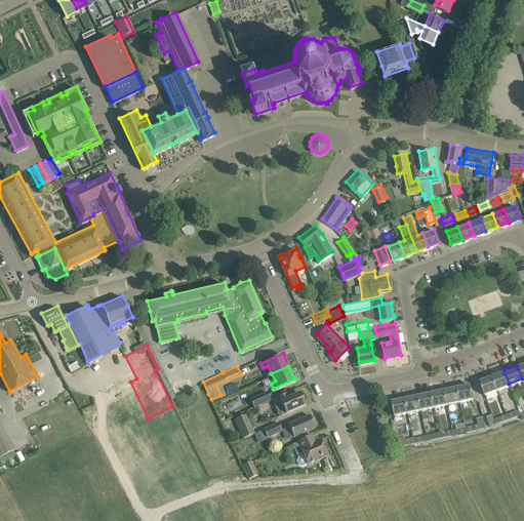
[(504,369),(491,374),(496,388),(509,384),(504,369)]
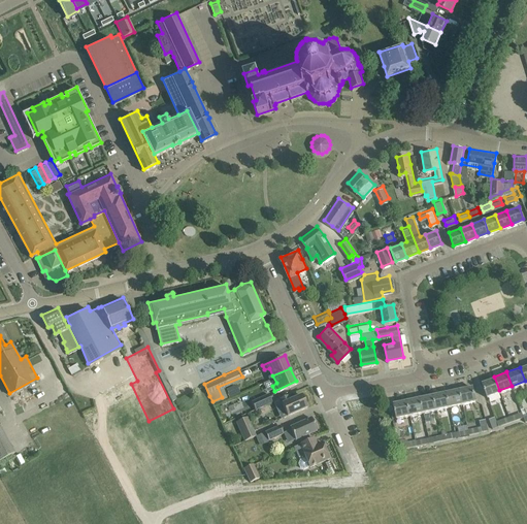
[(161,374),(172,397),(176,395),(165,372),(161,374)]
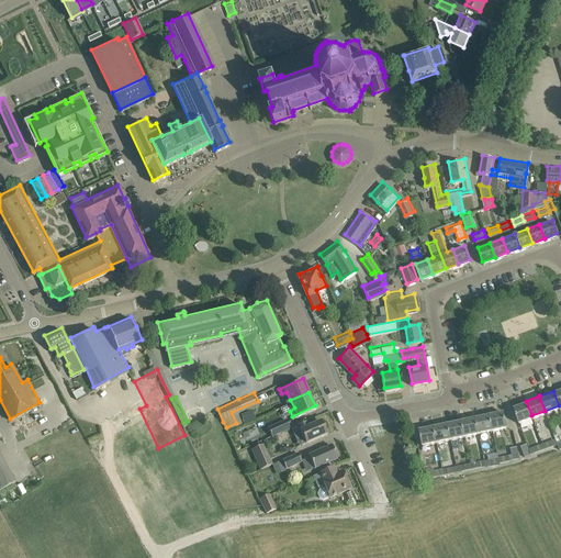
[(531,415),(526,401),(513,405),(518,421),(531,415)]
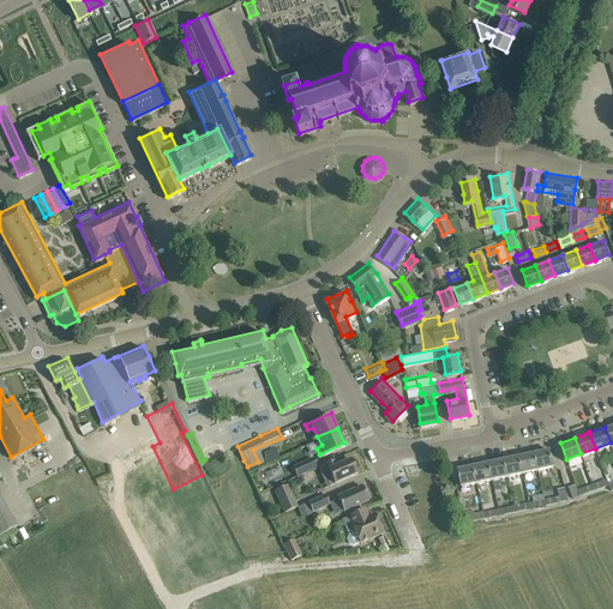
[(271,445),(263,448),(266,458),(275,454),(271,445)]
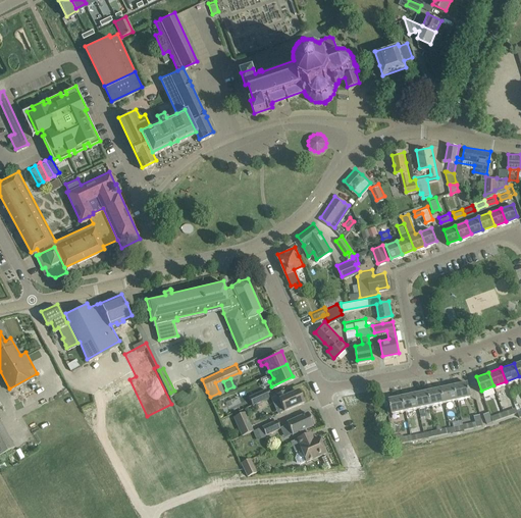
[(467,380),(454,382),(457,397),(470,395),(467,380)]
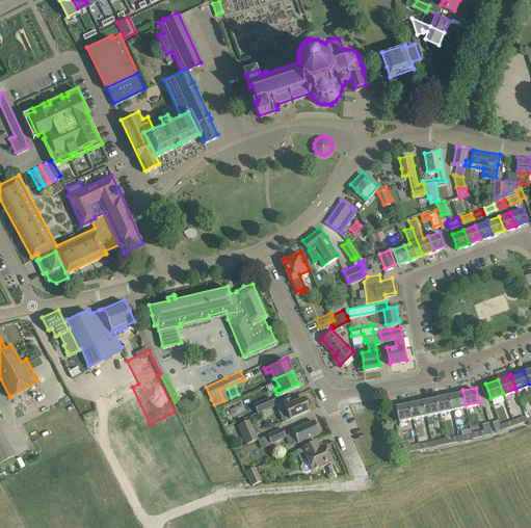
[(462,390),(449,393),(452,407),(466,404),(462,390)]
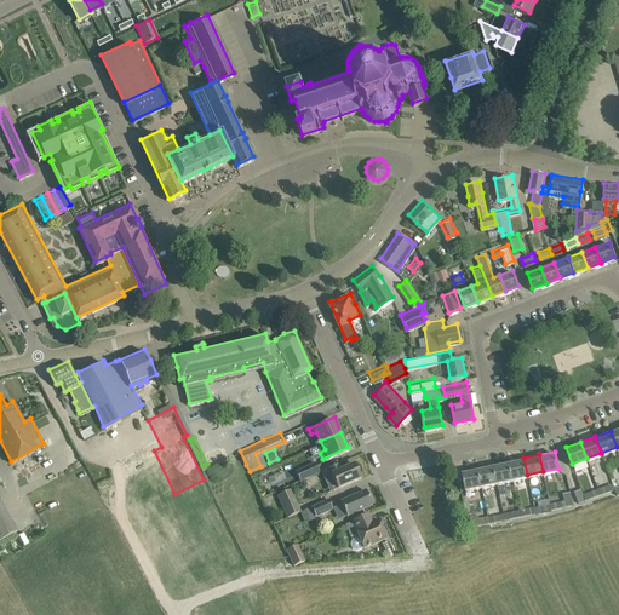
[(523,458),(508,461),(511,478),(527,475),(523,458)]
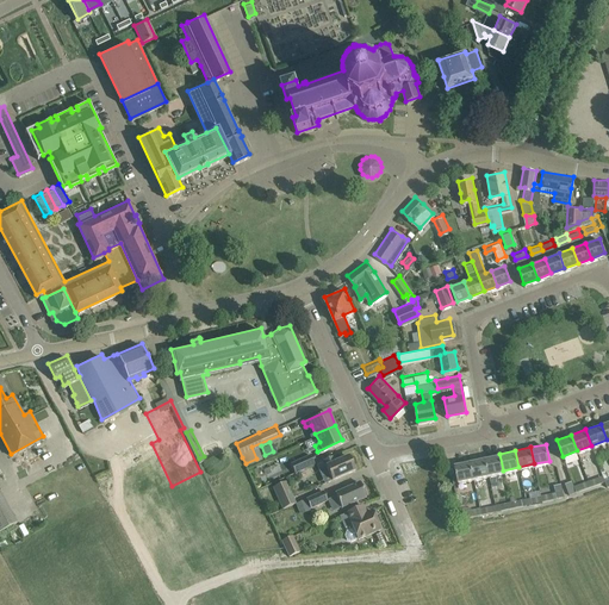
[(291,460),(294,469),(315,461),(310,451),(291,460)]
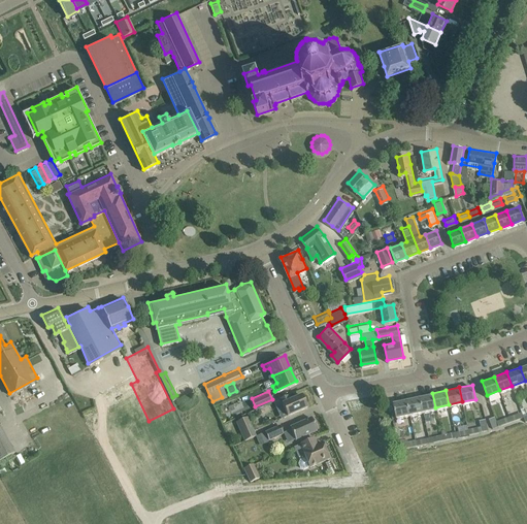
[(278,395),(287,414),(306,404),(301,392),(291,397),(288,391),(278,395)]
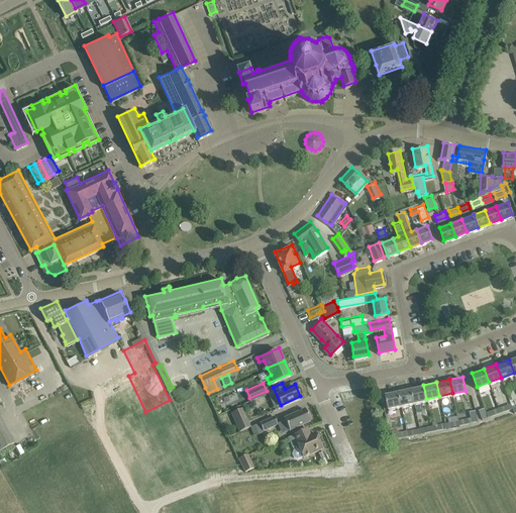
[(423,385),(411,388),(414,402),(426,399),(423,385)]
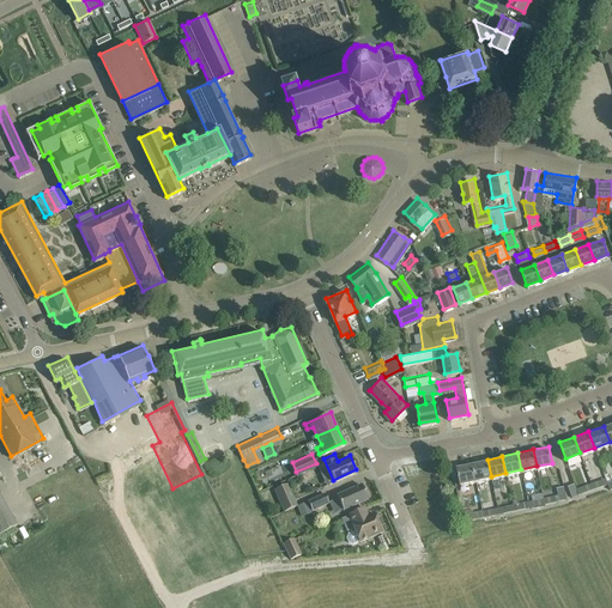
[(488,460),(472,462),(476,479),(491,476),(488,460)]
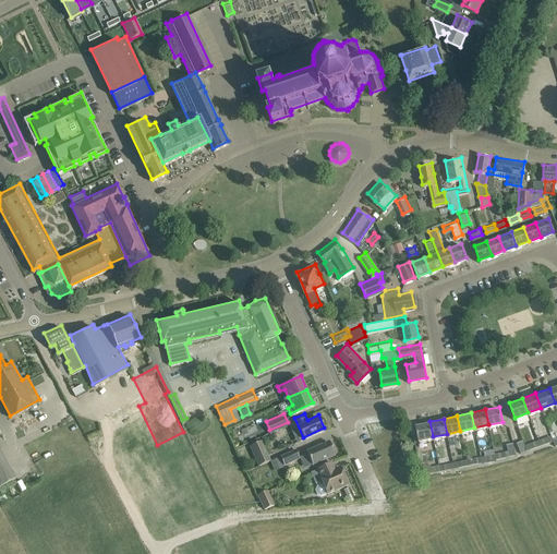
[(433,436),(430,421),(415,424),(419,440),(433,436)]
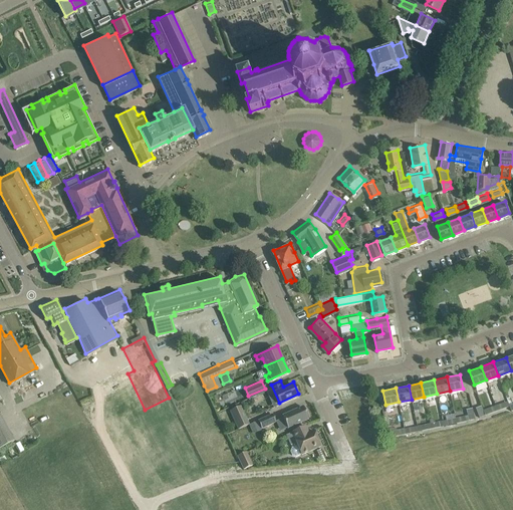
[(90,418),(101,412),(94,398),(83,404),(90,418)]
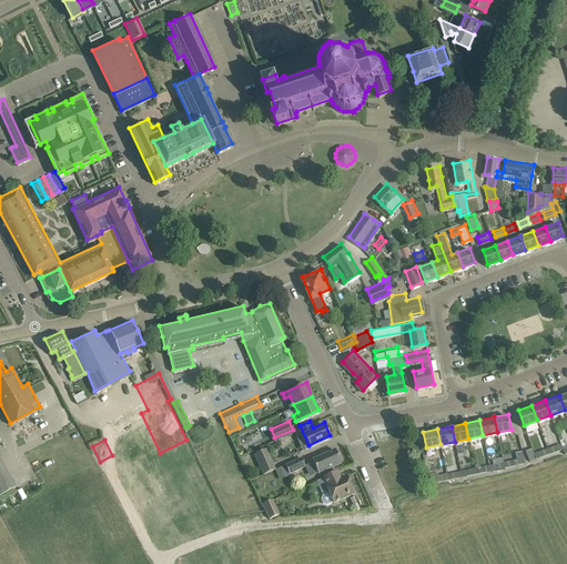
[(562,441),(547,445),(548,451),(563,445),(562,441)]
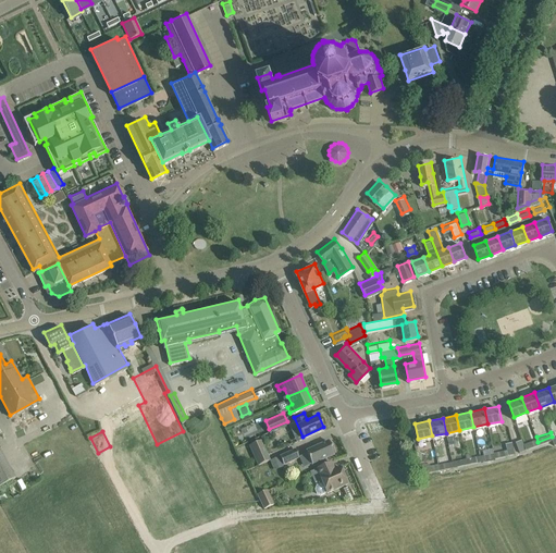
[(249,442),(257,462),(270,456),(261,437),(249,442)]
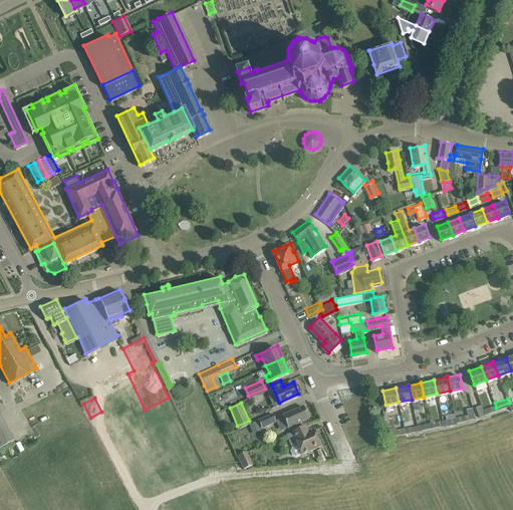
[(496,408),(495,403),(483,408),(481,403),(476,405),(479,414),(496,408)]
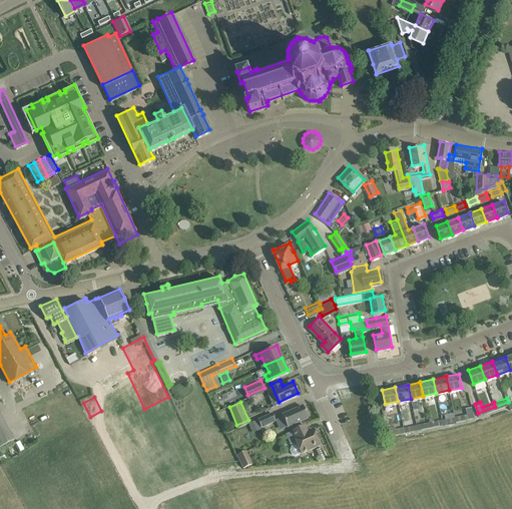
[(281,412),(287,424),(308,415),(302,403),(281,412)]
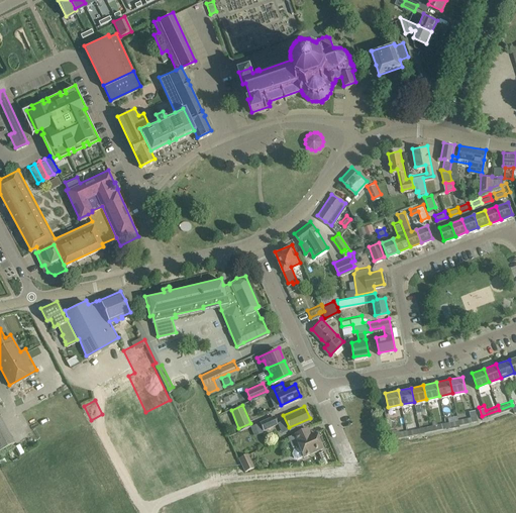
[(471,415),(457,418),(458,423),(477,419),(475,408),(470,409),(471,415)]
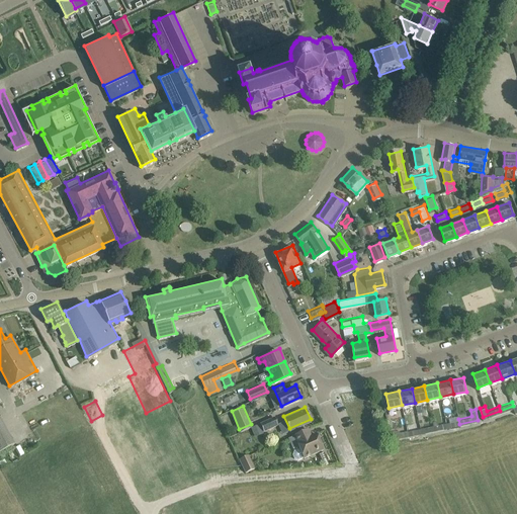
[(259,421),(263,429),(278,422),(274,414),(259,421)]
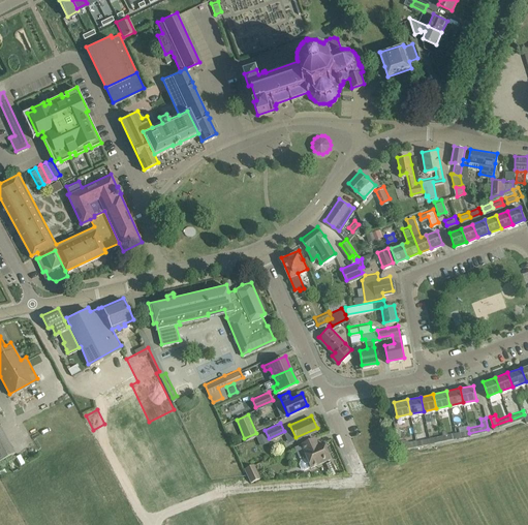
[(442,433),(443,439),(457,436),(455,431),(447,432),(446,428),(441,429),(442,433)]
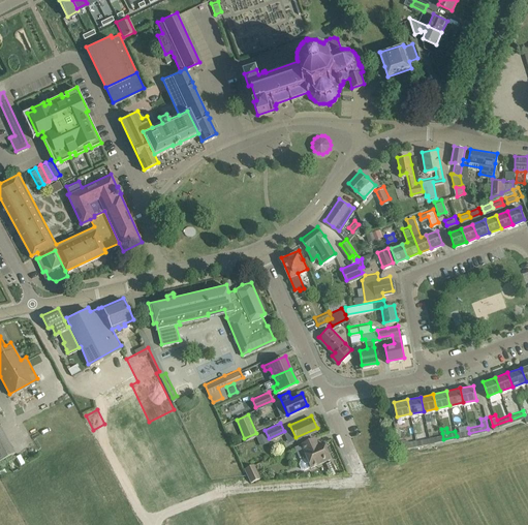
[(468,428),(455,431),(457,436),(469,433),(468,428)]
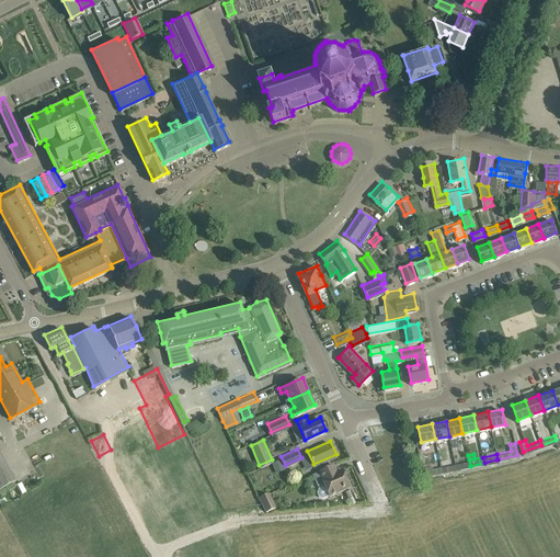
[(280,456),(272,461),(275,469),(284,465),(280,456)]
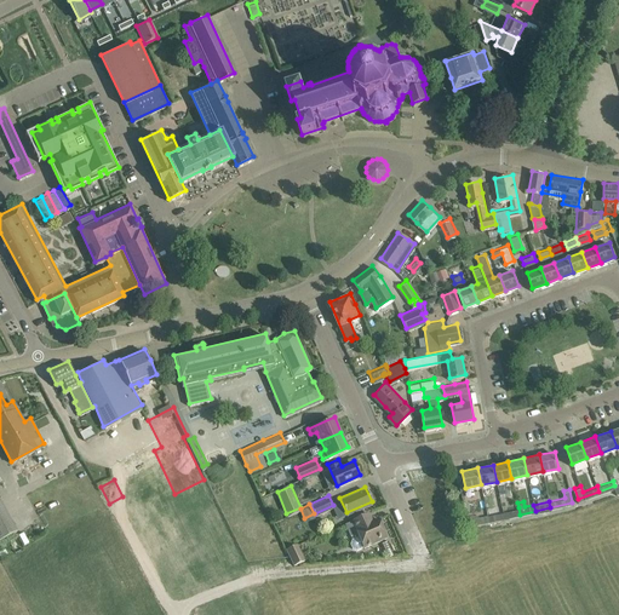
[(519,507),(503,511),(504,517),(520,515),(519,507)]
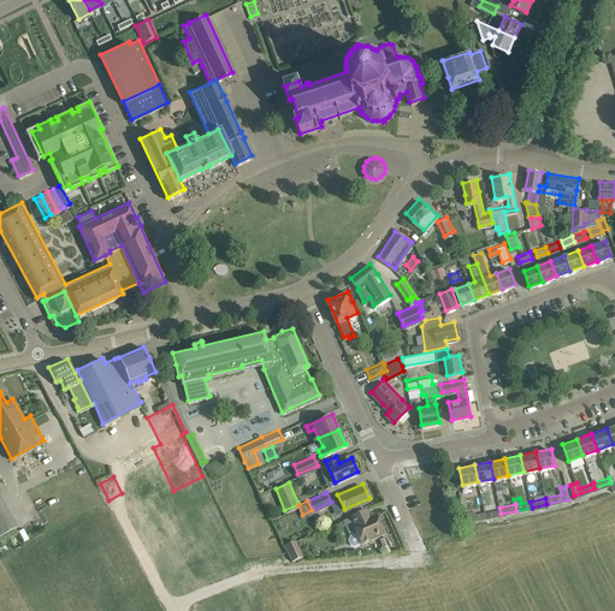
[(348,533),(348,537),(349,540),(350,541),(354,543),(360,541),(384,531),(376,512),(368,515),(365,508),(342,517),(348,533)]
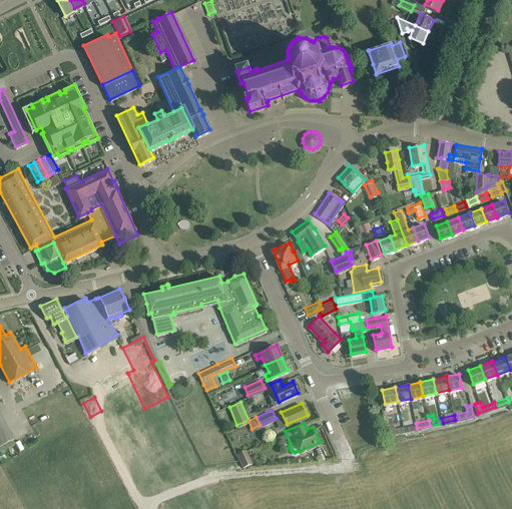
[(416,423),(403,426),(404,431),(417,428),(416,423)]
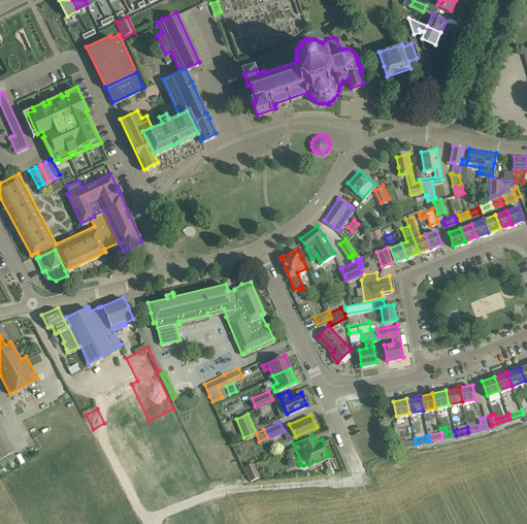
[(243,465),(250,480),(259,475),(253,461),(243,465)]
